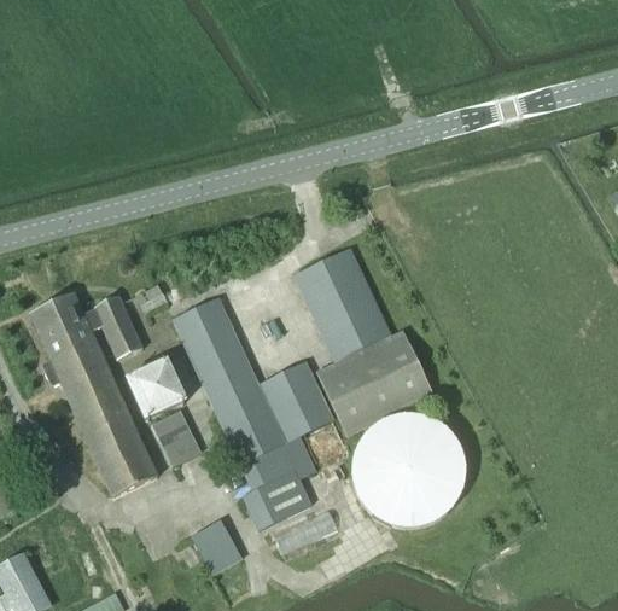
[(349,246),(293,272),(334,360),(390,335),(349,246)]
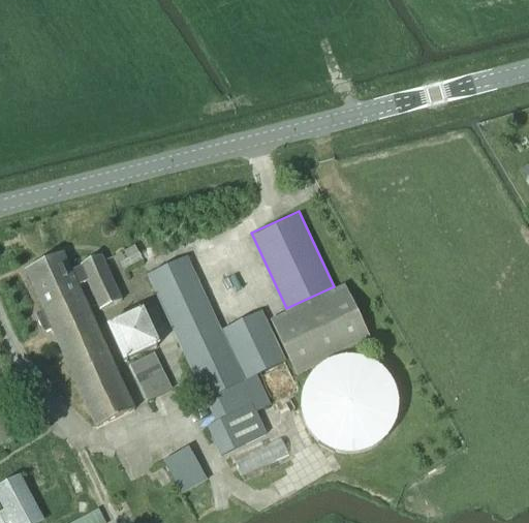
[(62,248),(24,267),(42,307),(35,310),(43,329),(52,325),(70,366),(95,422),(132,403),(78,281),(87,276),(99,305),(121,296),(110,272),(100,252),(71,267),(62,248)]
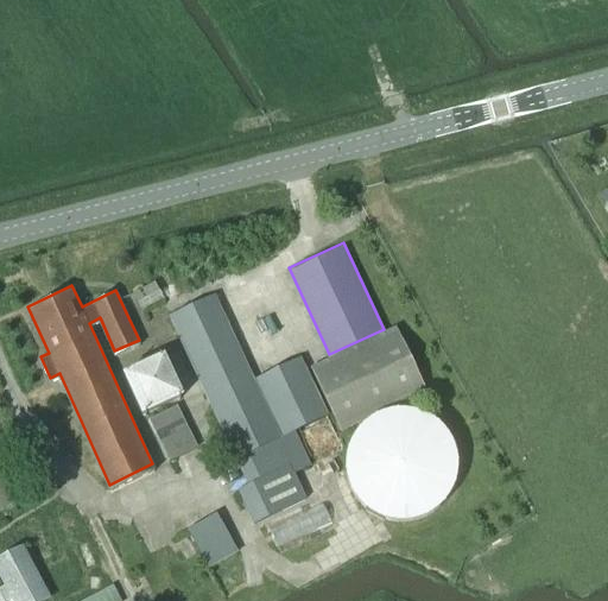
[(215,290),(170,310),(236,455),(241,453),(253,478),(239,485),(254,518),(305,495),(292,466),(310,459),(296,426),(328,411),(301,353),(254,374),(215,290)]
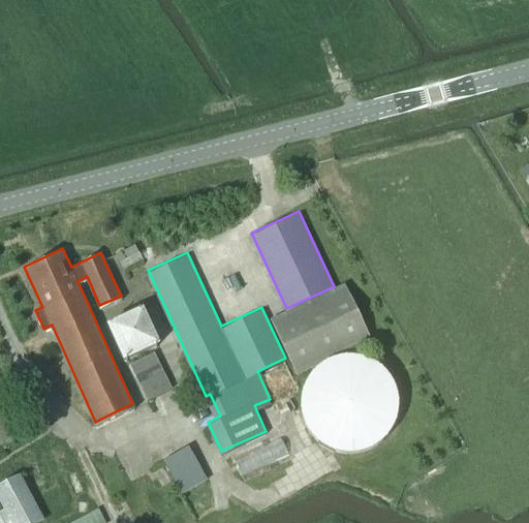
[(340,284),(270,316),(296,371),(342,350),(370,338),(345,282),(340,284)]
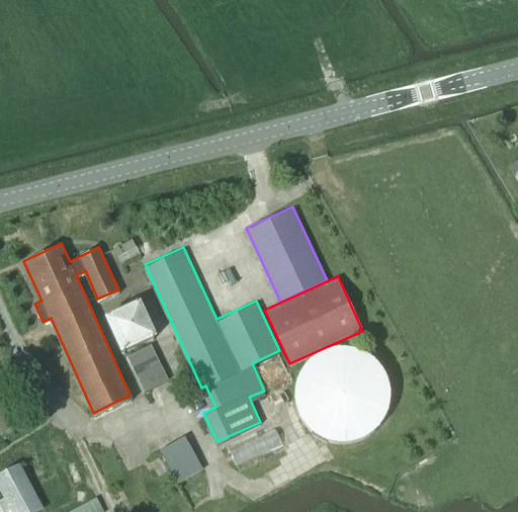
[(140,300),(104,315),(120,350),(123,348),(149,338),(156,334),(140,300)]
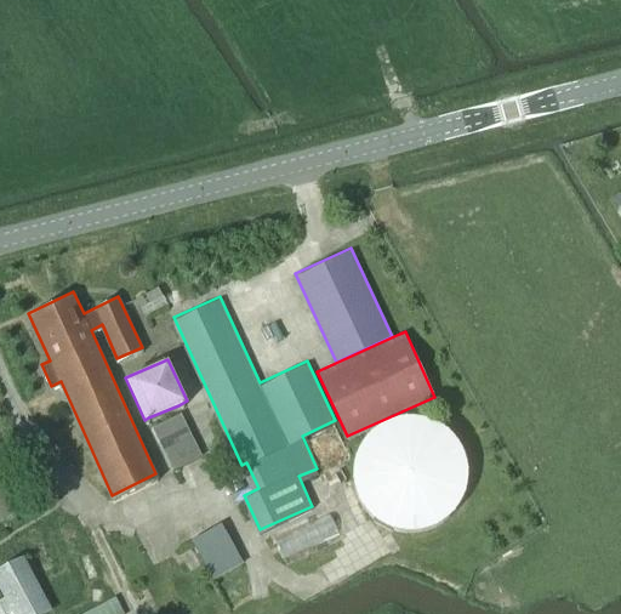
[(181,409),(151,422),(172,467),(200,453),(181,409)]
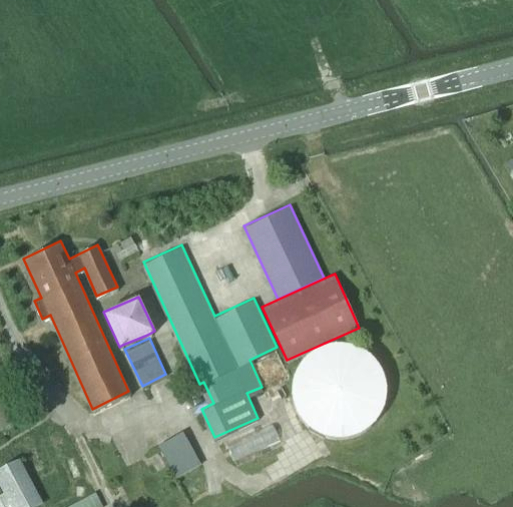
[(292,383),(291,389),(292,396),(293,402),(295,409),(298,414),(302,420),(307,424),(311,428),(316,431),(321,434),(326,435),(331,436),(337,437),(342,437),(348,436),(354,434),(360,432),(366,428),(371,424),(376,419),(379,414),(382,408),(385,402),(386,396),(386,390),(386,384),(385,379),(384,374),(382,369),(379,364),(375,359),(371,355),(366,351),(361,347),(355,345),(348,343),(342,342),(335,342),(329,343),(323,345),(317,347),(312,350),(308,353),(304,357),(301,361),(298,366),(295,371),(293,376),(292,383)]
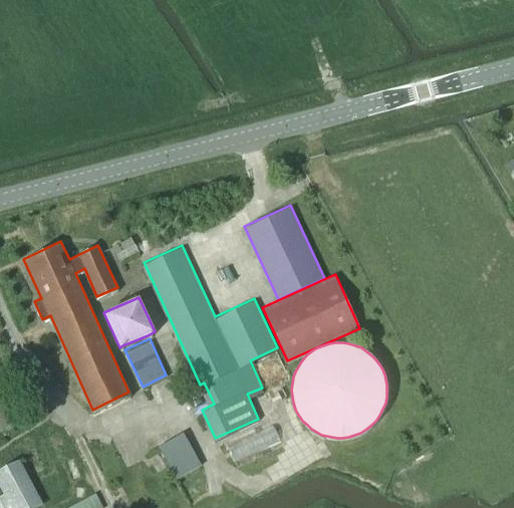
[(183,430),(159,444),(173,468),(176,475),(201,462),(183,430)]
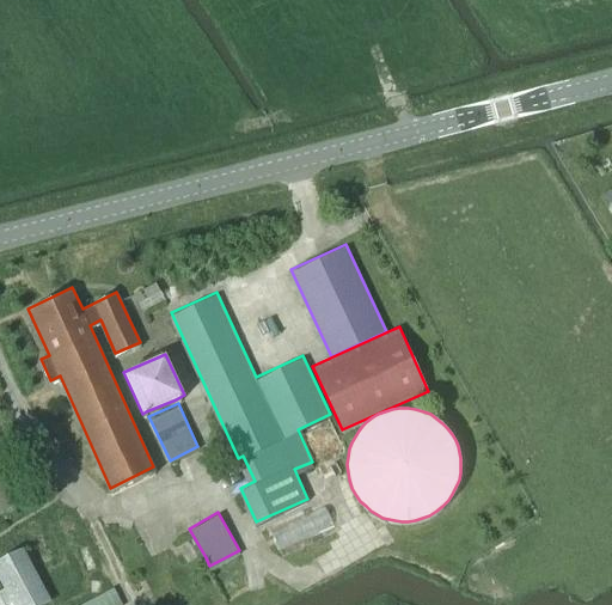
[(0,588),(0,604),(32,604),(49,597),(23,547),(0,558),(0,573),(6,586),(0,588)]
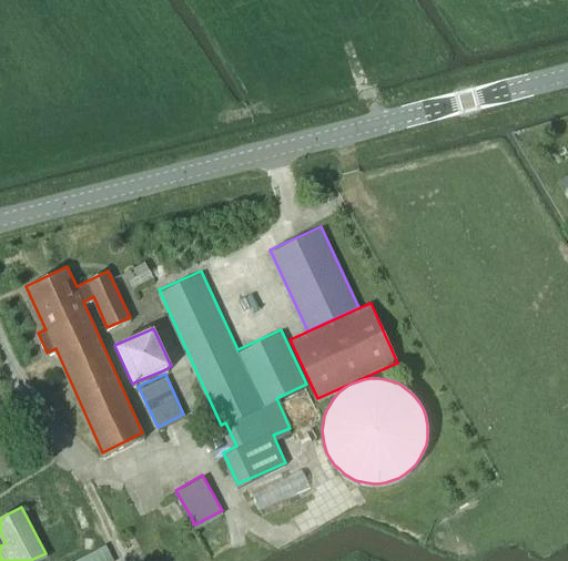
[(93,534),(81,534),(81,547),(93,547),(93,534)]
